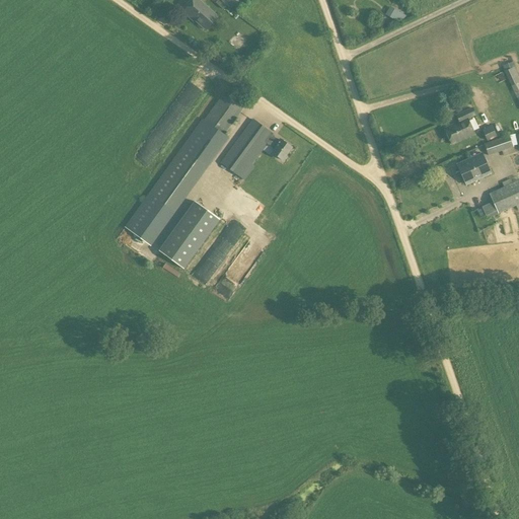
[(199,0),(194,0),(183,12),(190,18),(191,17),(205,29),(217,16),(199,0)]
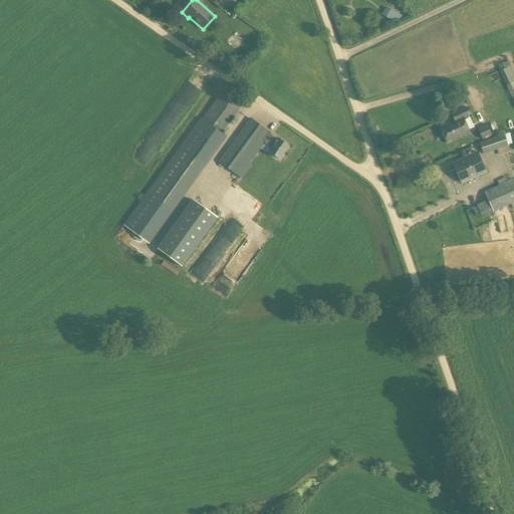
[(390,9),(386,17),(397,23),(402,15),(390,9)]
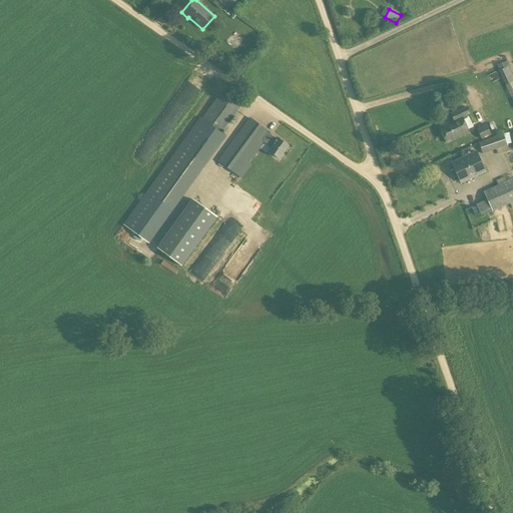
[(498,71),(512,102),(512,76),(508,66),(498,71)]
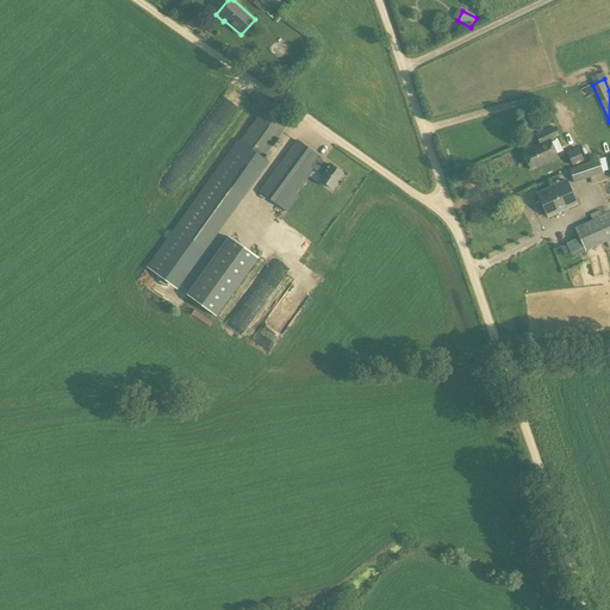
[(205,250),(243,199),(268,163),(262,159),(286,128),(262,110),(240,142),(237,139),(211,176),(212,178),(198,197),(174,229),(147,268),(178,290),(205,250)]
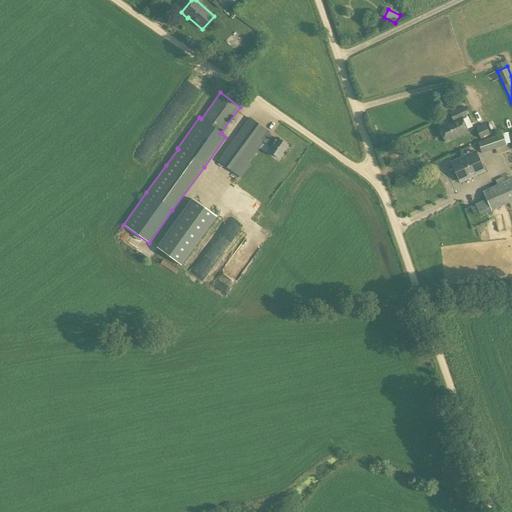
[(468,132),(461,118),(470,114),(466,106),(449,114),(452,120),(438,126),(445,142),(468,132)]
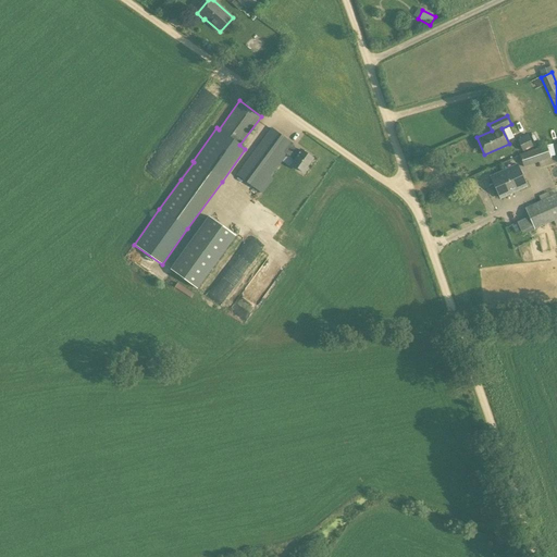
[(271,176),(283,161),(287,155),(294,160),(292,164),(304,172),(313,159),(301,150),(300,152),(293,146),(294,144),(271,127),(236,175),(262,194),(273,178),(271,176)]
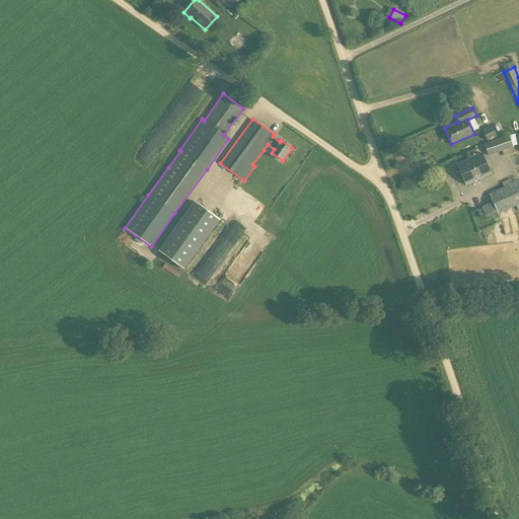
[(492,126),(482,130),(487,141),(497,137),(496,136),(502,133),(498,125),(493,128),(492,126)]
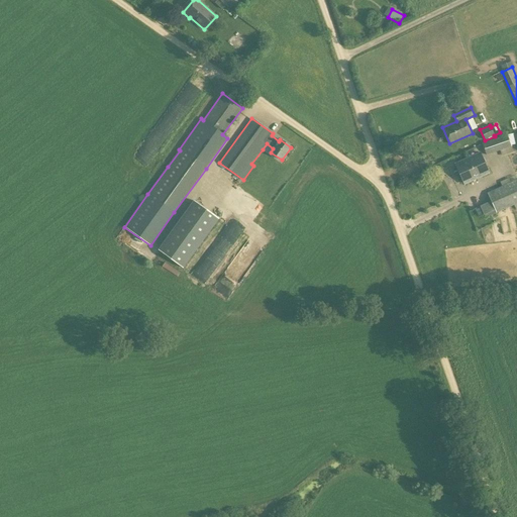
[(482,143),(486,156),(500,150),(501,156),(513,151),(511,145),(515,144),(516,151),(516,150),(516,133),(514,134),(514,133),(507,135),(507,134),(482,143)]
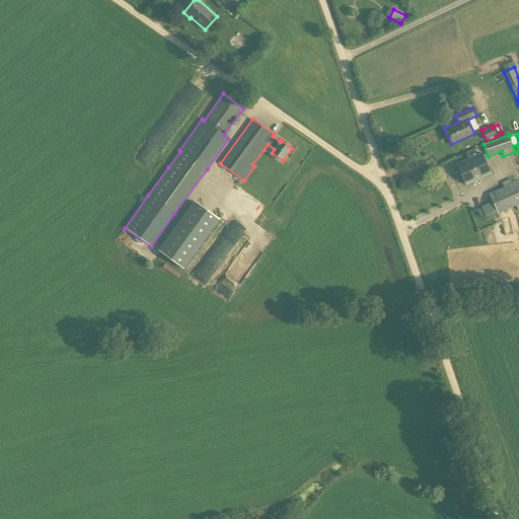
[(465,186),(491,173),(482,153),(456,164),(465,186)]
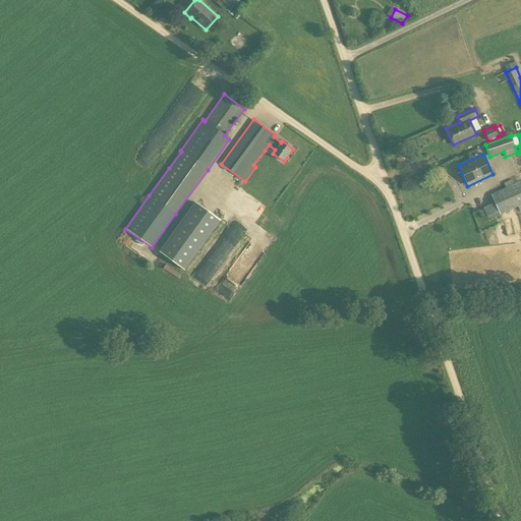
[(499,213),(500,216),(517,207),(520,212),(520,211),(520,182),(520,181),(490,195),(495,203),(488,206),(494,216),(499,213)]
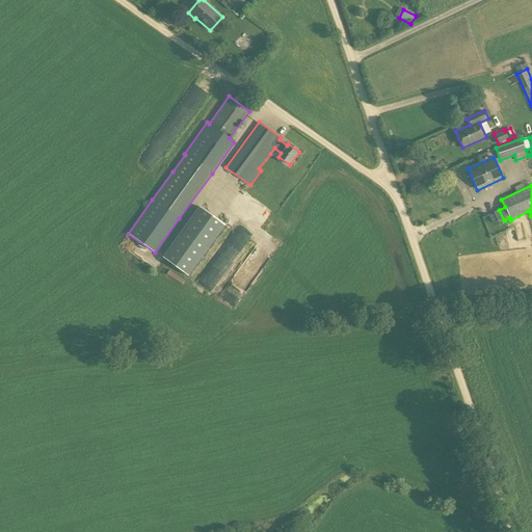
[(188,275),(224,224),(200,207),(163,258),(188,275)]
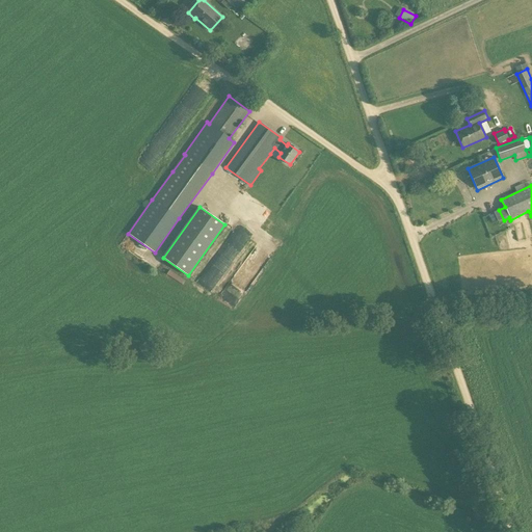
[(240,285),(249,291),(278,239),(265,232),(238,280),(241,282),(240,285)]
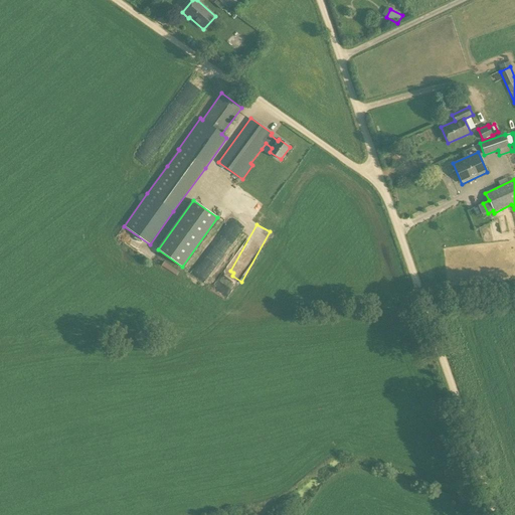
[(229,248),(232,236),(219,234),(216,245),(229,248)]
